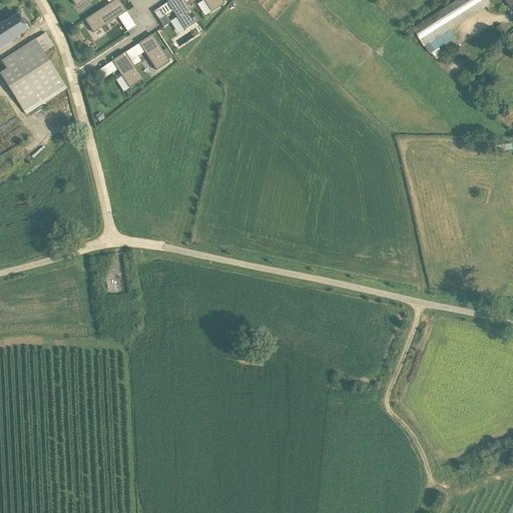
[(125,12),(126,12),(117,0),(115,0),(84,20),(93,34),(117,18),(126,32),(134,26),(125,12)]
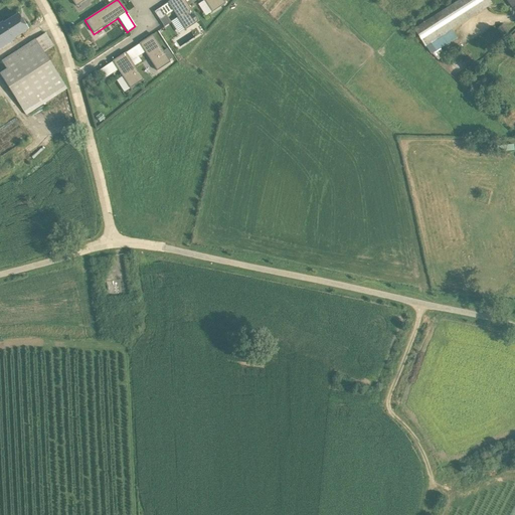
[(198,22),(183,0),(171,0),(167,3),(167,4),(154,12),(163,27),(170,23),(166,17),(173,12),(185,30),(198,22)]
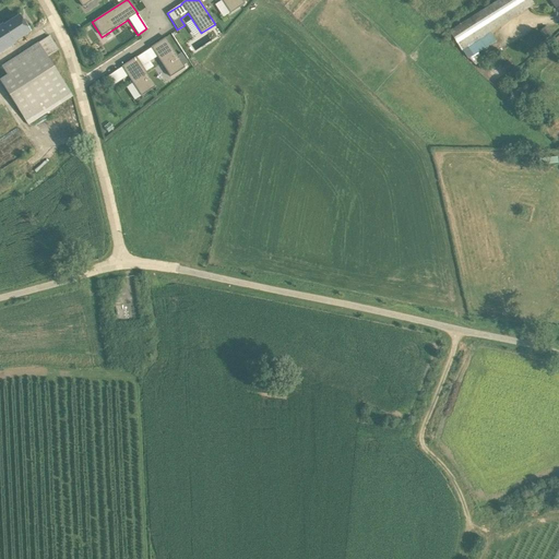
[(244,4),(240,0),(200,0),(202,3),(206,0),(219,0),(229,14),(245,4),(244,4)]
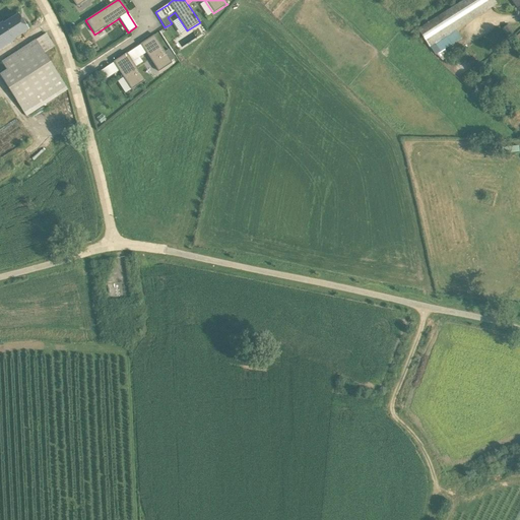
[(435,57),(441,62),(448,58),(443,51),(451,46),(460,40),(455,33),(496,6),(491,0),(464,0),(416,30),(428,49),(429,49),(434,57),(435,57)]
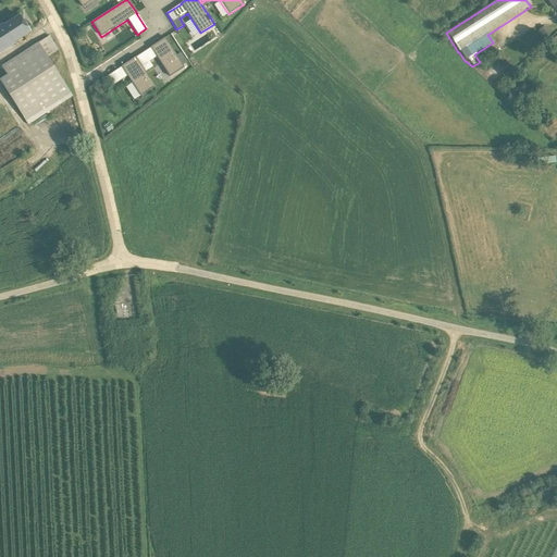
[(556,0),(544,0),(553,11),(556,8),(556,0)]
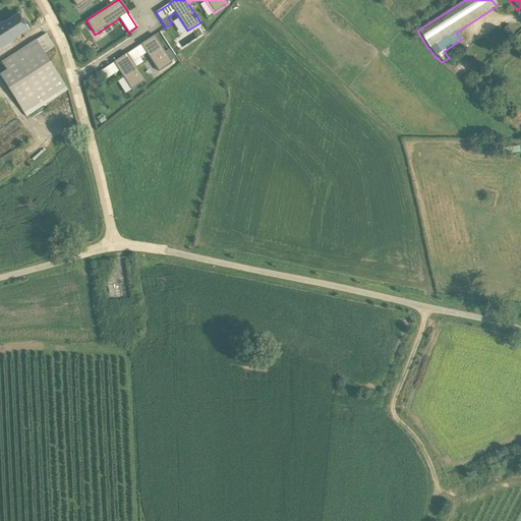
[(0,48),(17,37),(27,31),(25,27),(27,27),(23,22),(22,22),(17,15),(0,24),(0,48)]
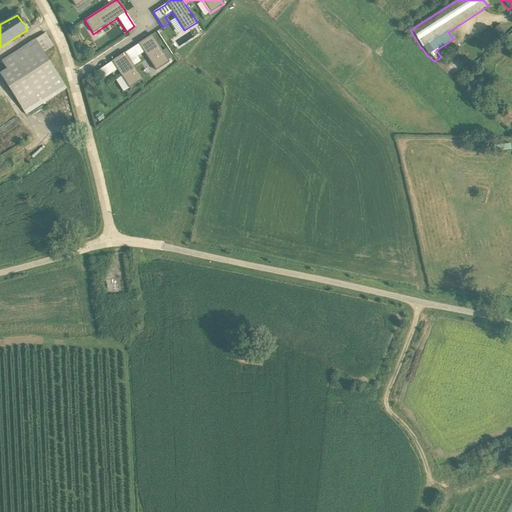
[(504,32),(499,25),(492,30),(498,38),(504,34),(504,33),(504,32)]
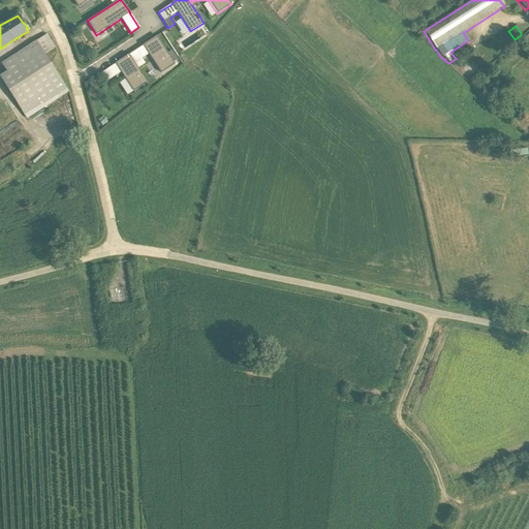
[(528,40),(528,34),(518,43),(522,48),(528,40)]
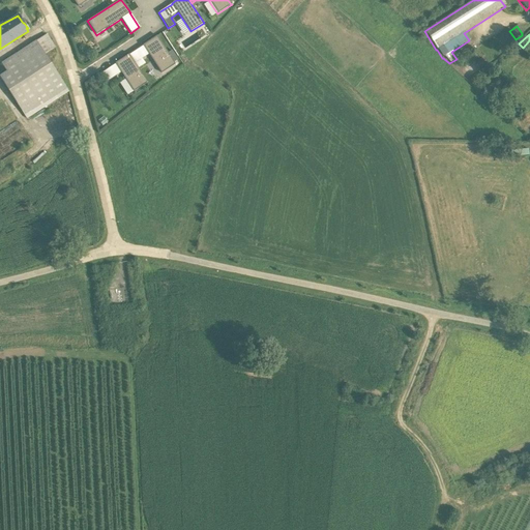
[(45,55),(54,49),(46,35),(1,63),(5,71),(0,75),(0,79),(24,116),(31,112),(39,107),(41,108),(68,91),(45,55)]
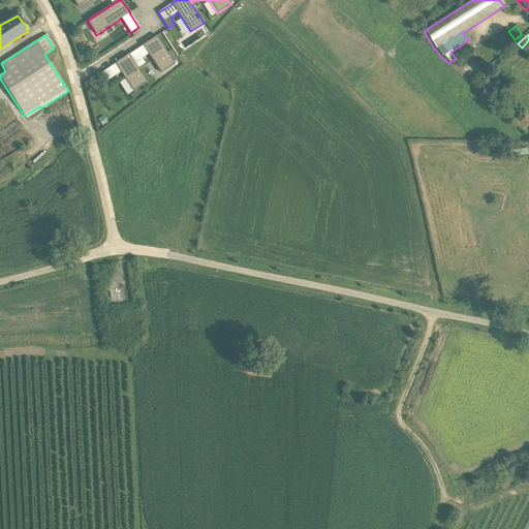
[(167,54),(156,36),(142,45),(143,47),(129,55),(137,68),(145,64),(142,59),(149,55),(161,73),(175,65),(173,63),(177,60),(172,51),(167,54)]
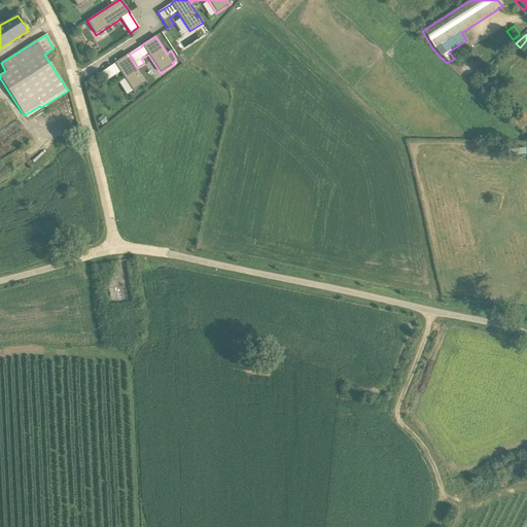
[(146,82),(128,55),(114,63),(114,64),(100,73),(106,81),(120,72),(133,91),(146,82)]
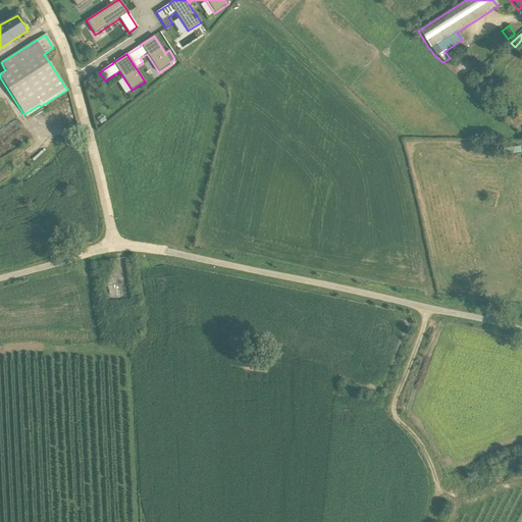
[(478,64),(473,58),(466,63),(465,63),(456,70),(463,80),(476,68),(475,66),(478,64)]
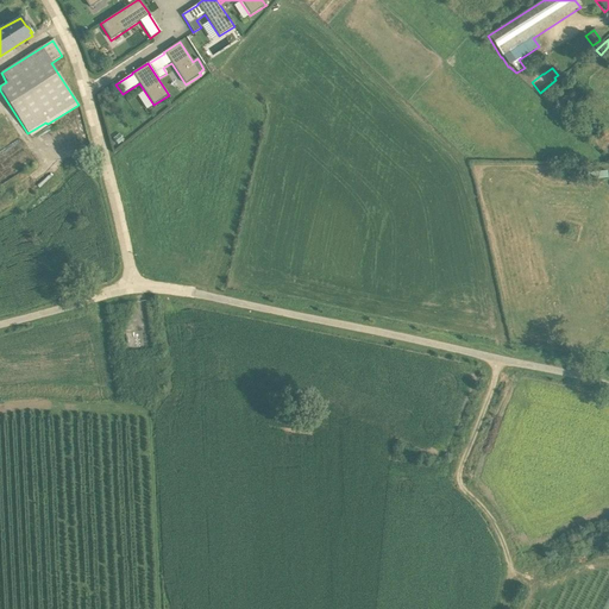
[(563,102),(567,99),(558,87),(550,94),(552,96),(554,95),(559,101),(562,100),(563,102)]
